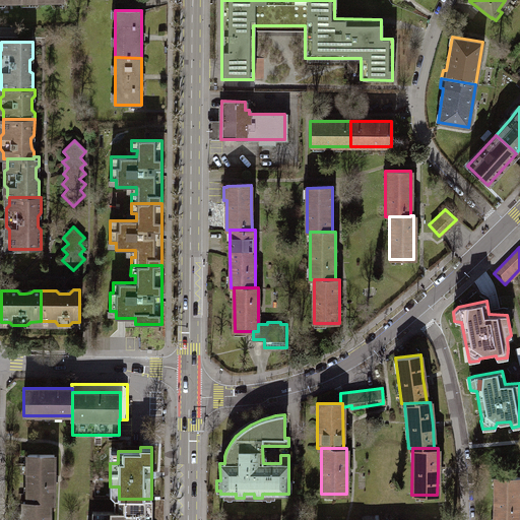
[(52,454),(25,454),(25,501),(48,501),(52,501),(52,454)]
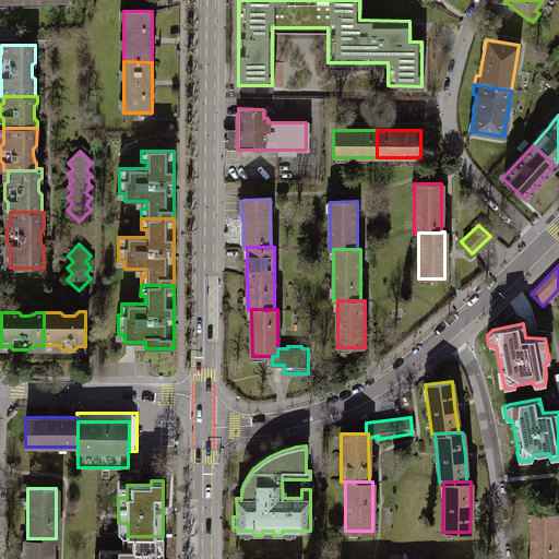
[(556,558),(558,512),(531,512),(528,558),(556,558)]
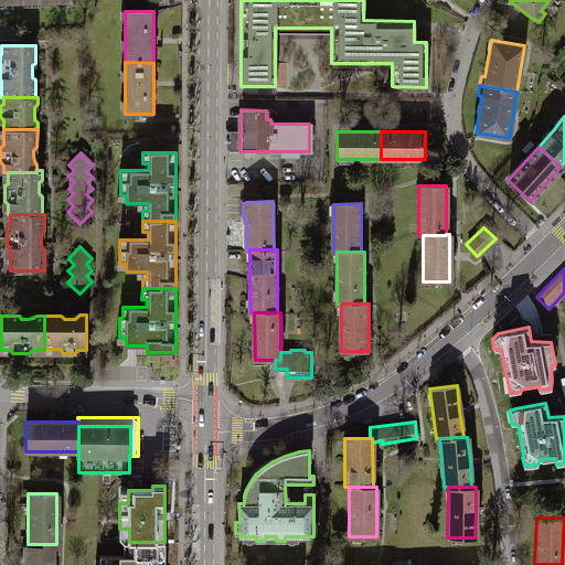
[(164,564),(164,542),(129,542),(129,557),(102,557),(102,564),(164,564)]
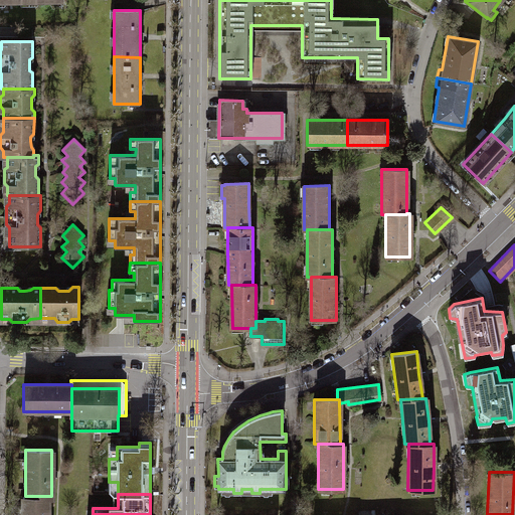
[(21,496),(21,514),(46,514),(47,496),(25,496),(21,496)]
